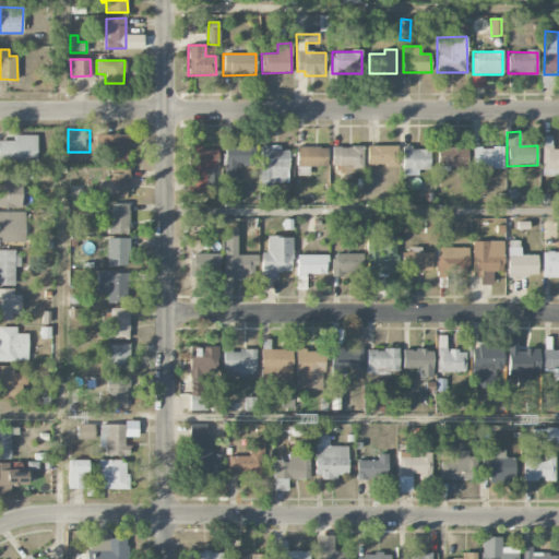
[(127,163),(128,134),(105,134),(104,163),(127,163)]
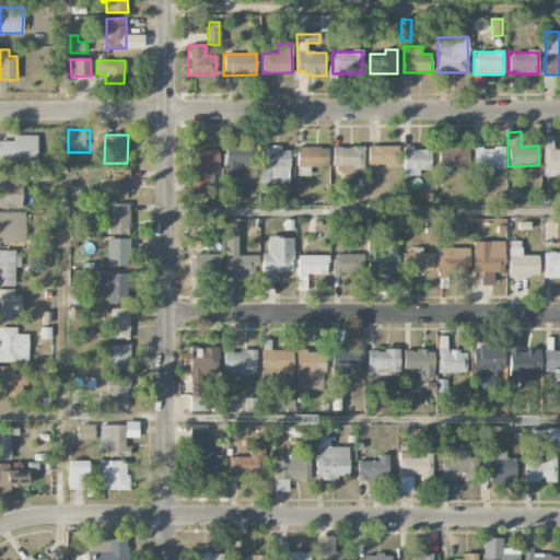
[(0,140),(0,160),(37,160),(37,136),(13,136),(13,141),(0,140)]
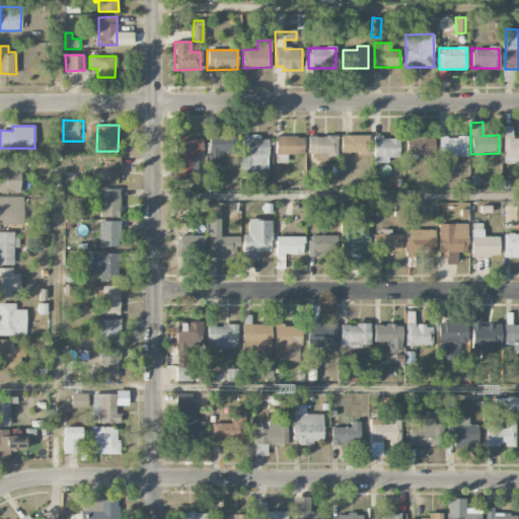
[(518,138),(512,139),(512,127),(503,127),(504,163),(518,163),(518,138)]
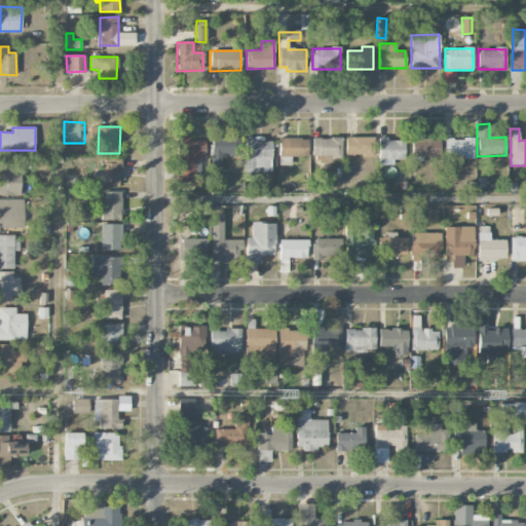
[(204,140),(191,141),(191,137),(176,137),(177,181),(196,181),(196,158),(204,158),(204,140)]
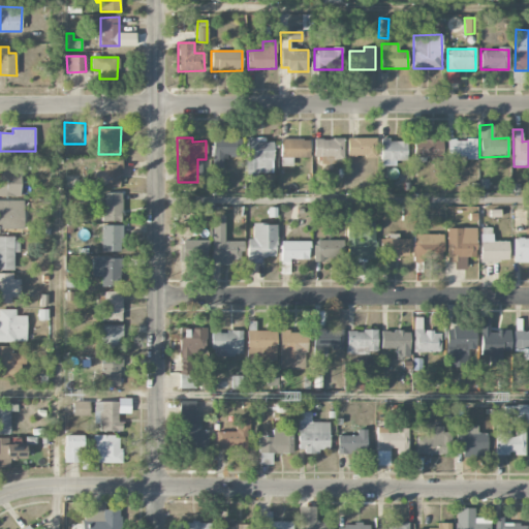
[(224,172),(224,157),(241,157),(242,138),(213,137),(212,172),(224,172)]
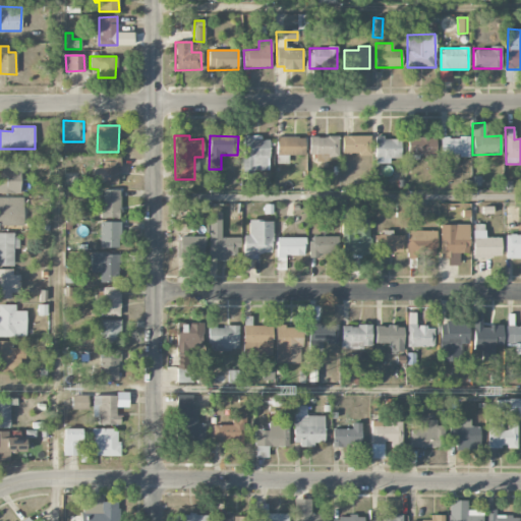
[(369,135),(342,135),(342,155),(370,155),(369,135)]
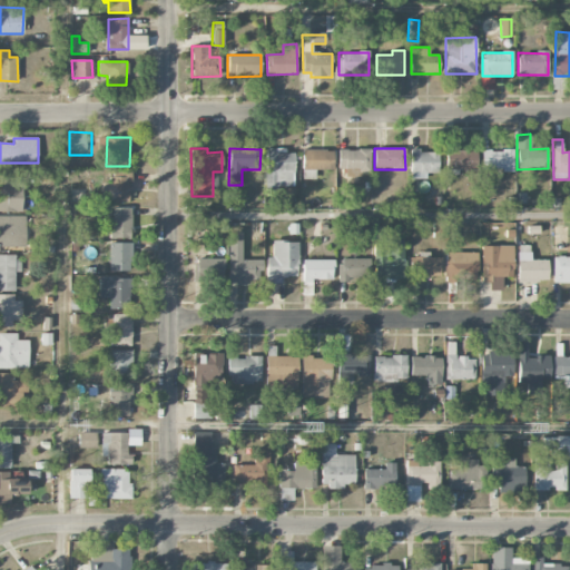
[(294,187),(293,149),(265,150),(266,188),(294,187)]
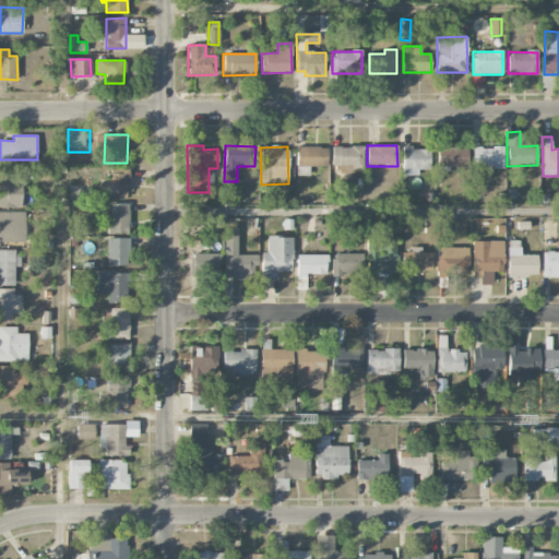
[(325,166),(326,146),(297,146),(296,175),(309,175),(309,166),(325,166)]
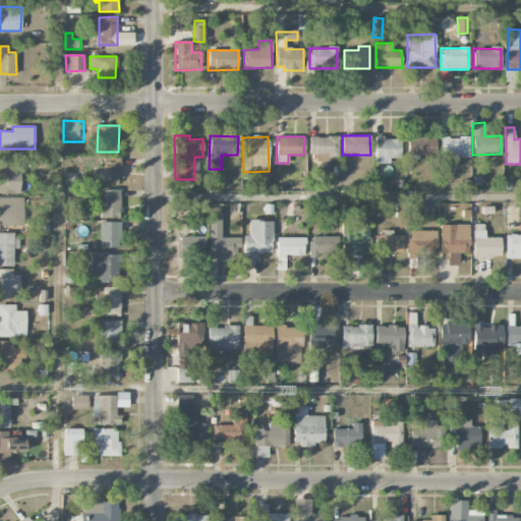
[(338,159),(338,136),(309,136),(309,155),(315,154),(315,159),(338,159)]
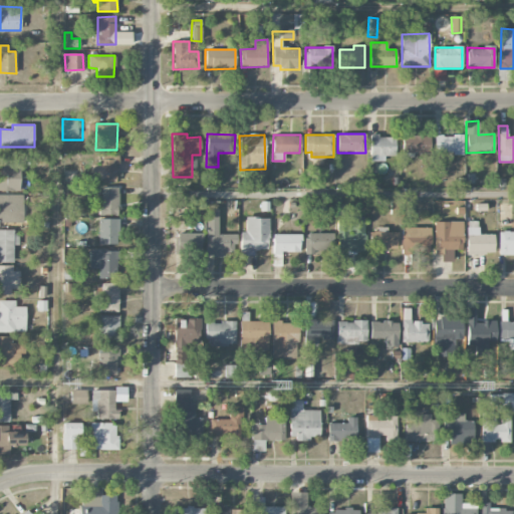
[(402,153),(429,153),(429,136),(402,135),(402,153)]
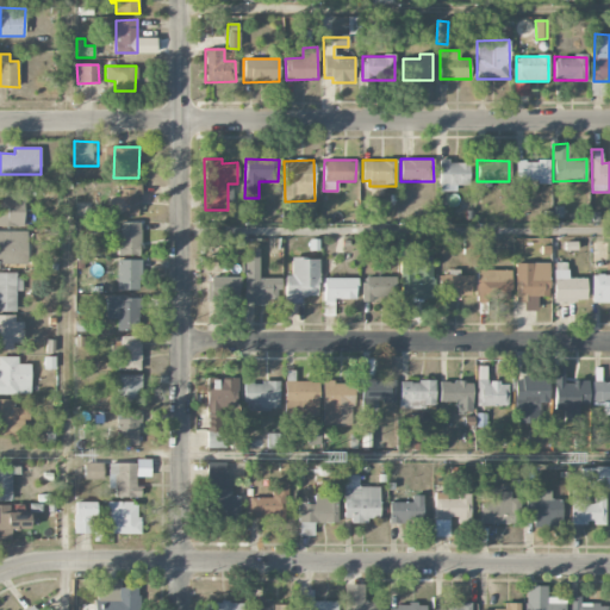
[(440,192),(456,192),(456,185),(468,185),(468,161),(439,162),(440,192)]
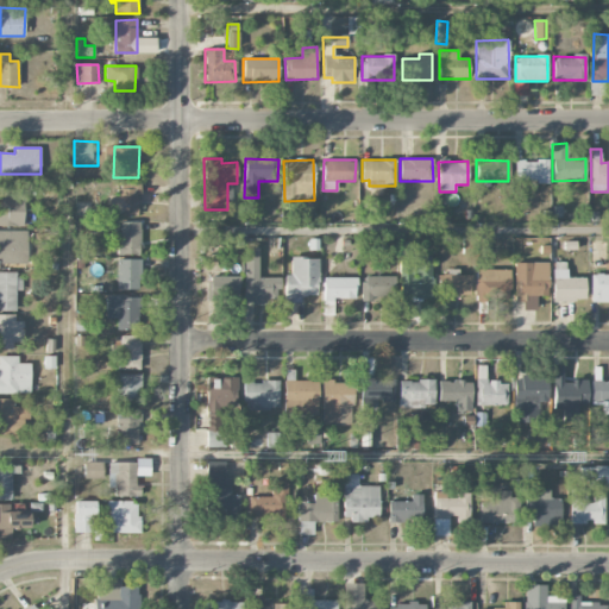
[(548,161),(515,161),(514,181),(548,181),(548,161)]
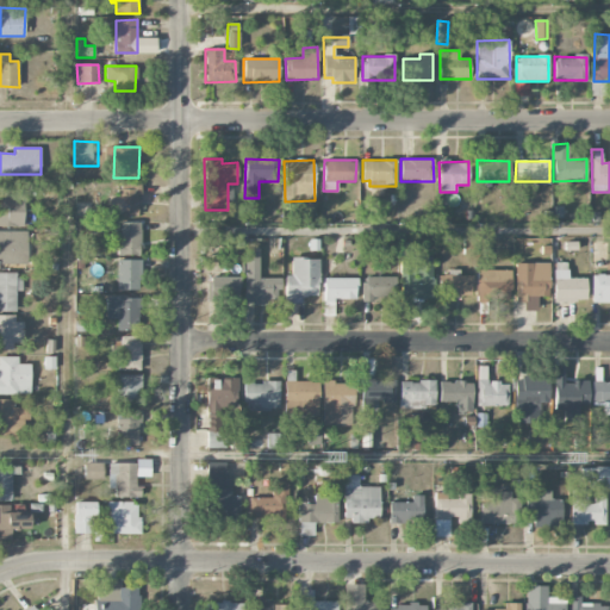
[(109,195),(110,217),(139,217),(138,184),(118,184),(118,195),(109,195)]
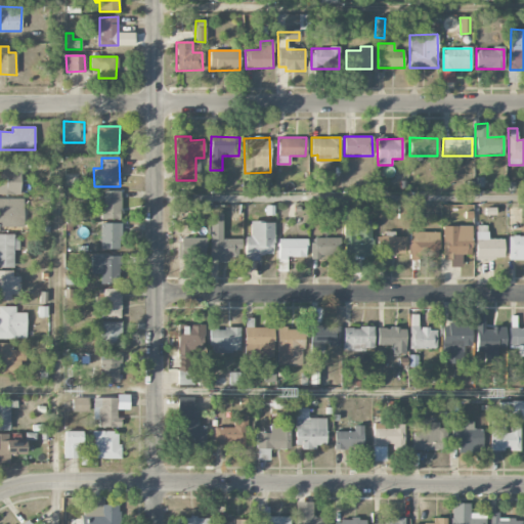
[(0,194),(20,194),(22,163),(0,162),(0,194)]
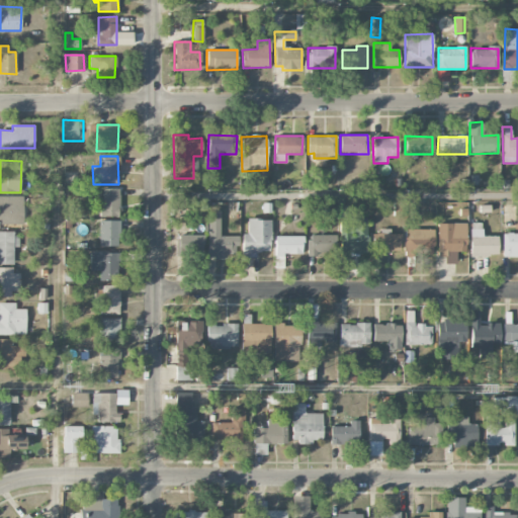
[(118,188),(100,189),(101,217),(119,217),(118,188)]
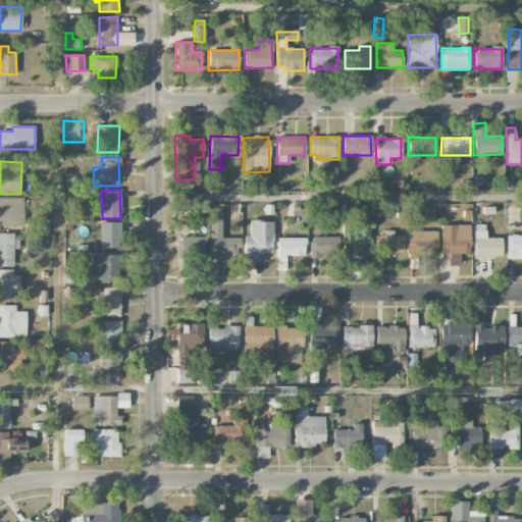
[(221,212),(210,212),(209,260),(227,260),(227,256),(239,256),(239,239),(220,238),(221,212)]
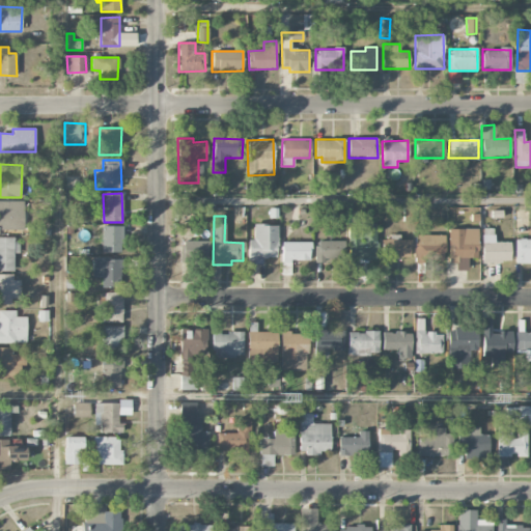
[(248,240),(248,262),(256,262),(256,258),(277,257),(276,225),(253,225),(254,239),(248,240)]
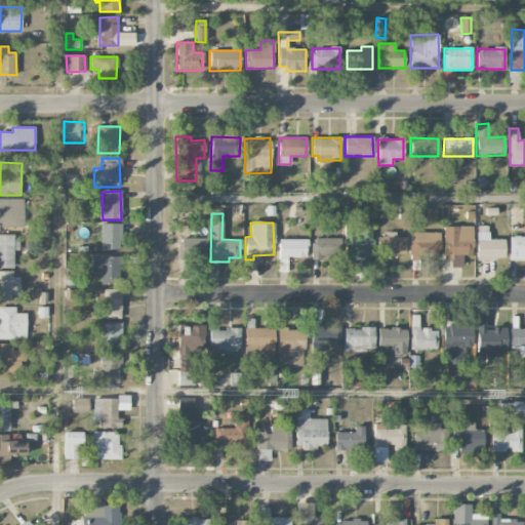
[(345,256),(372,256),(372,223),(345,223),(345,256)]
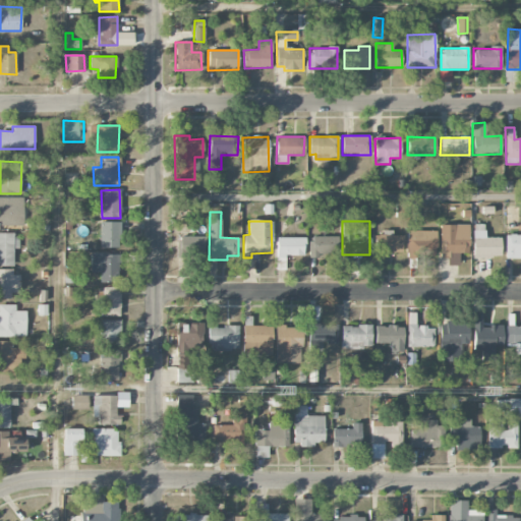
[(100,247),(120,247),(120,222),(100,222),(100,247)]
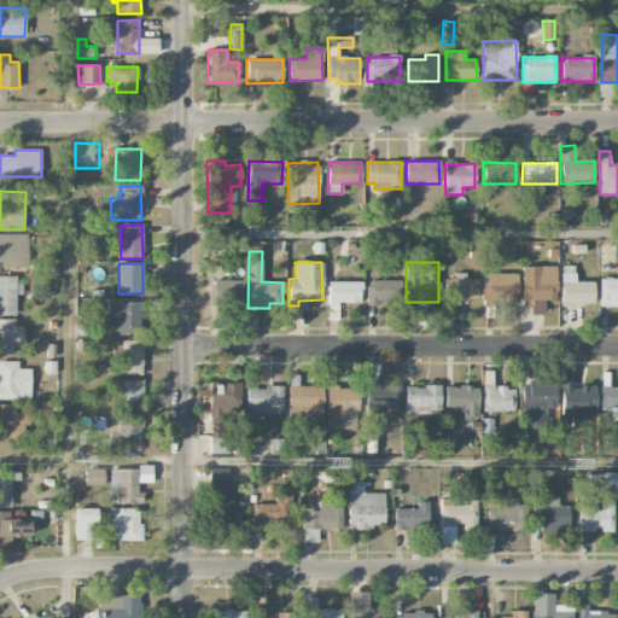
[(522,267),(523,303),(557,302),(555,266),(522,267)]
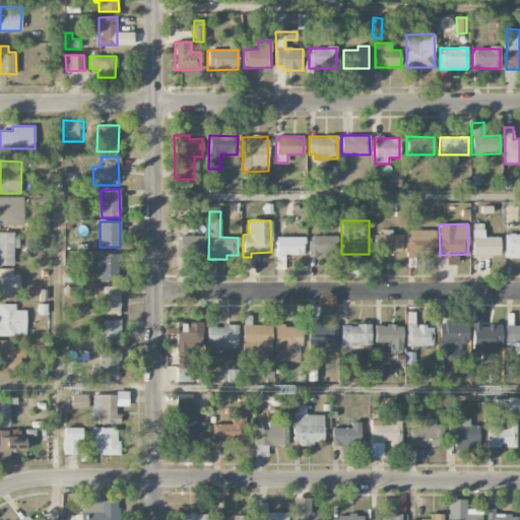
[(436,231),(407,230),(406,256),(435,257),(436,231)]
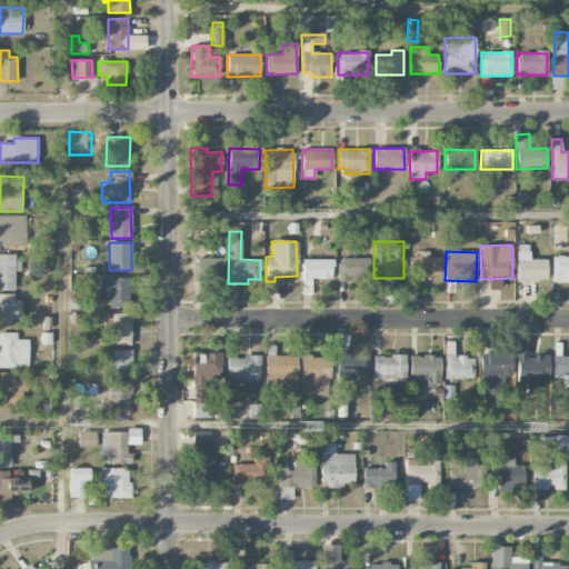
[(529,251),(516,252),(517,281),(546,281),(546,259),(530,260),(529,251)]
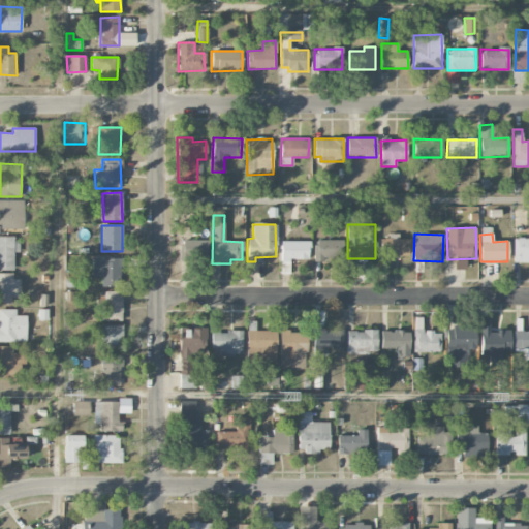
[(0,270),(13,270),(13,252),(20,252),(20,237),(0,236),(0,270)]
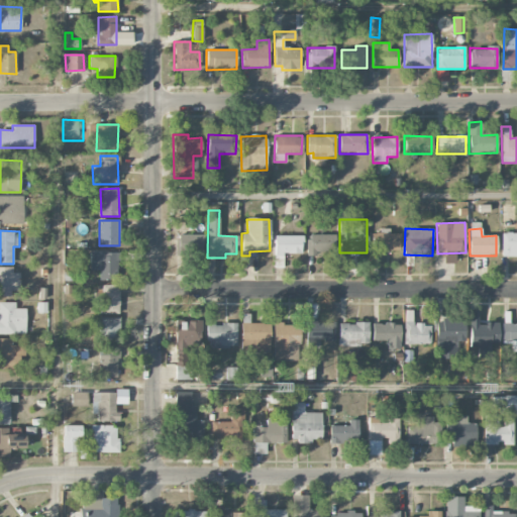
[(372,255),(380,255),(380,250),(399,250),(399,233),(390,233),(390,231),(372,230),(372,255)]
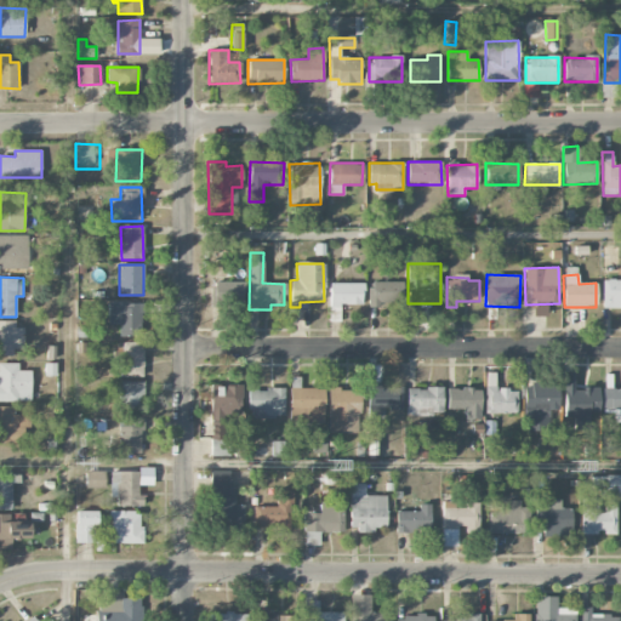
[(620,308),(620,279),(603,280),(602,308),(620,308)]
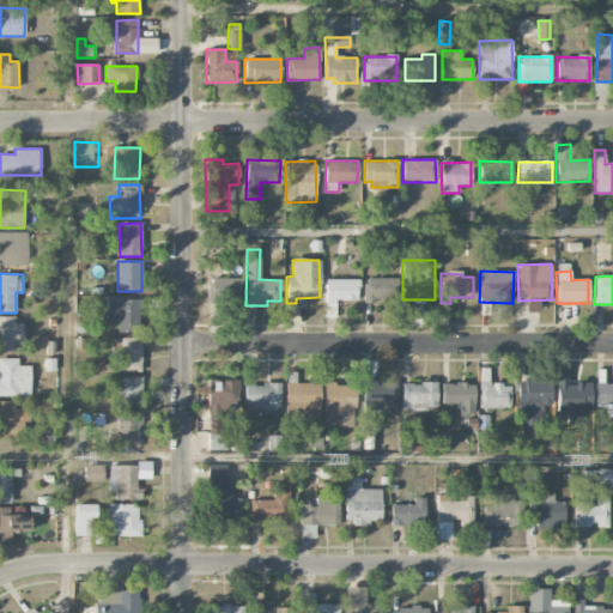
[(240,278),(205,278),(206,299),(240,299),(240,278)]
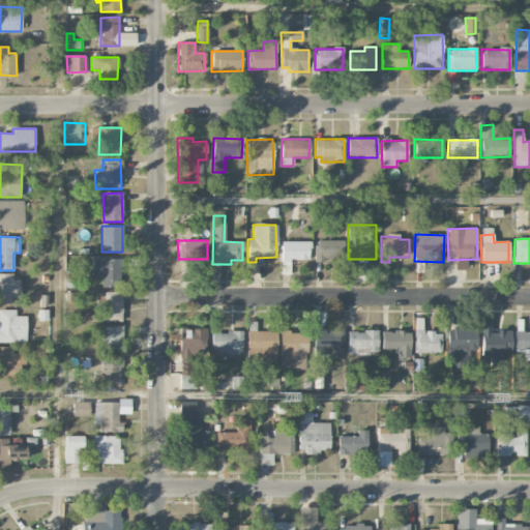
[(315,262),(344,262),(343,240),(315,240),(315,262)]
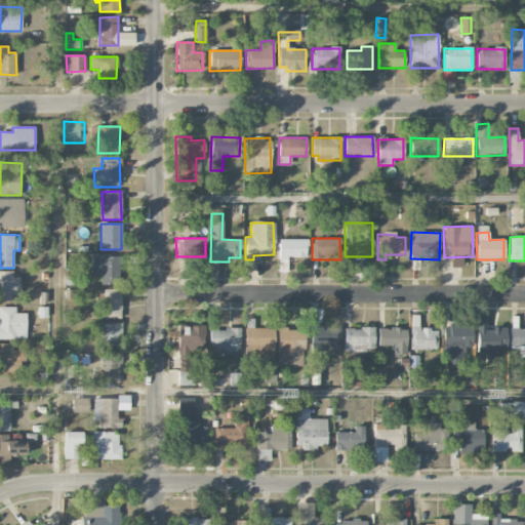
[(279,258),(307,258),(307,239),(279,240),(279,258)]
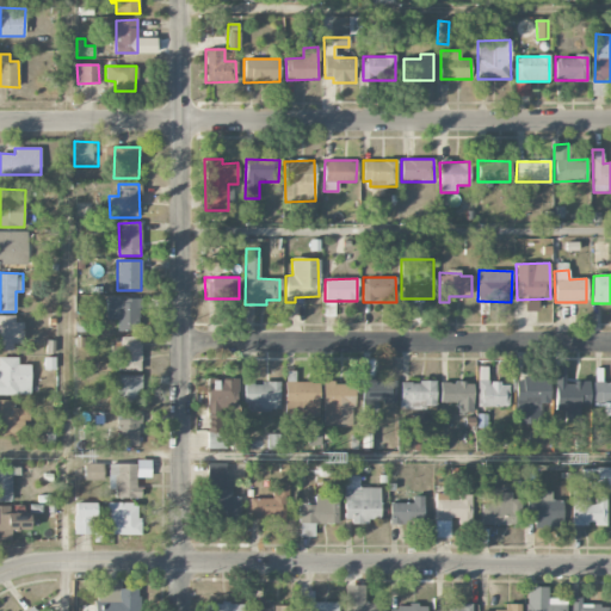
[(140,298),(106,297),(105,320),(117,320),(117,329),(139,331),(140,298)]
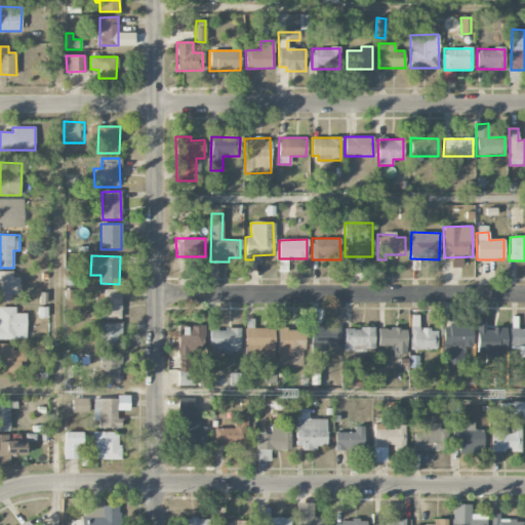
[(12,272),(0,271),(0,300),(11,301),(11,293),(19,293),(21,277),(12,277),(12,272)]
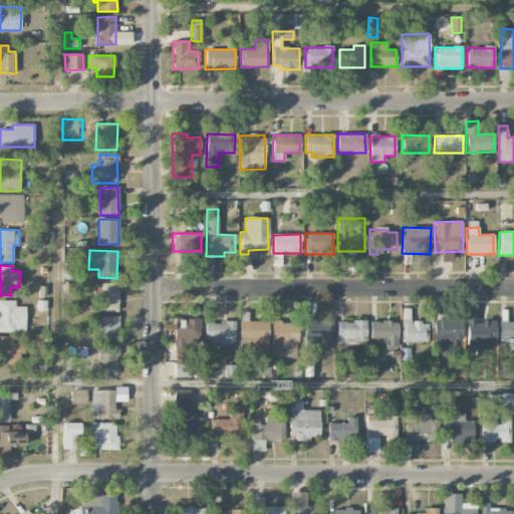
[(98,312),(118,311),(117,284),(93,285),(93,301),(98,300),(98,312)]
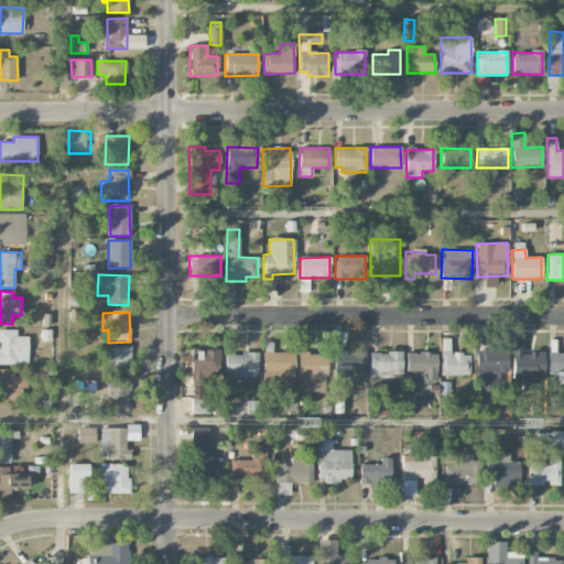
[(28,336),(17,337),(17,329),(0,329),(0,364),(29,364),(28,336)]
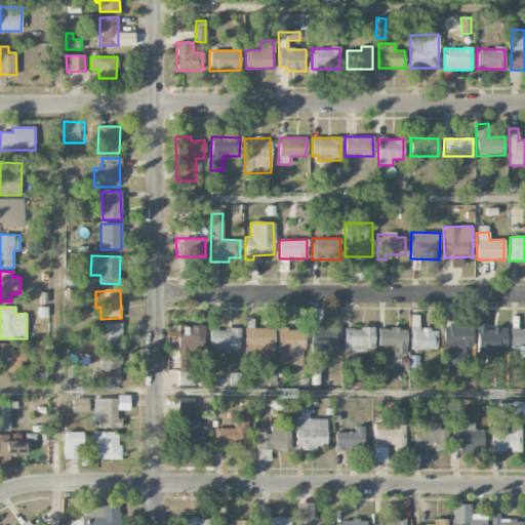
[(410,350),(437,350),(437,329),(418,329),(419,315),(410,315),(410,350)]
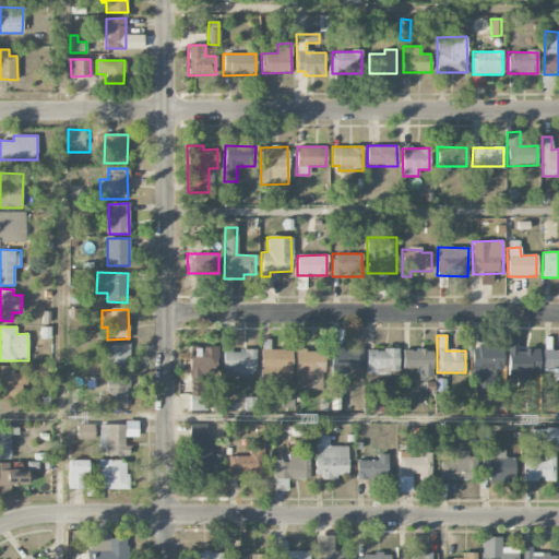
[(130,343),(107,343),(107,368),(129,369),(130,343)]
